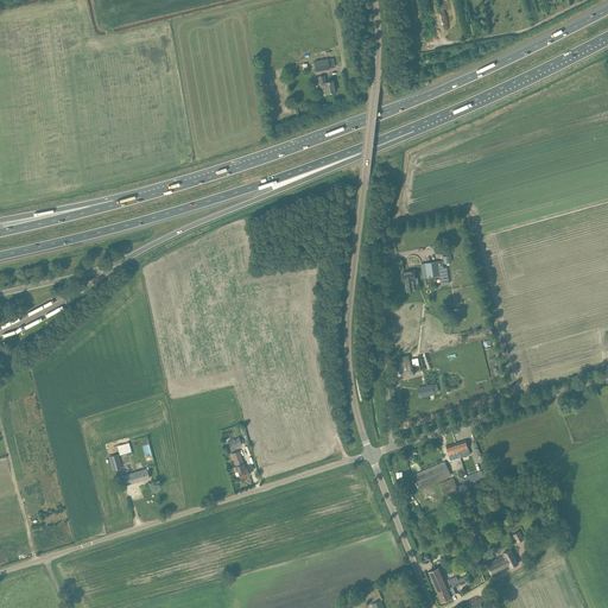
[(316,71),(323,70),(329,69),(328,59),(314,62),(316,71)]
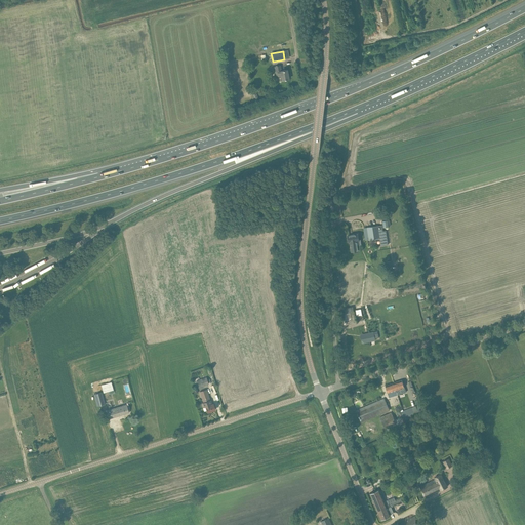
[(277,76),(281,76),(282,80),(289,79),(287,70),(281,71),(280,66),(275,67),(277,76)]
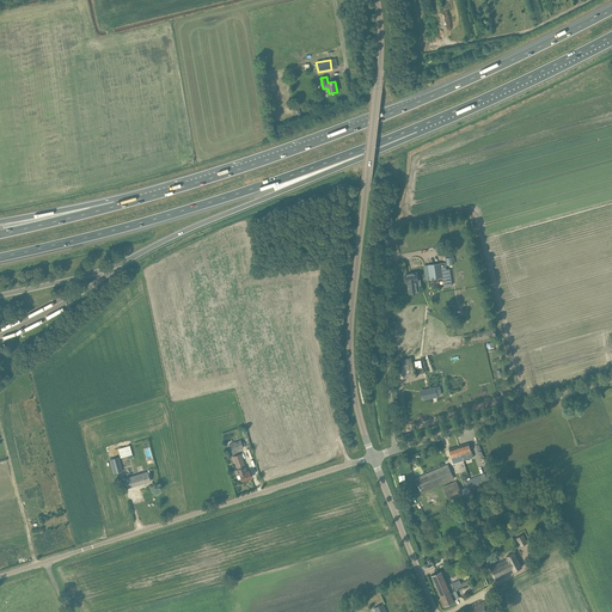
[(445,262),(428,264),(430,280),(442,277),(444,286),(452,285),(450,268),(446,269),(445,262)]
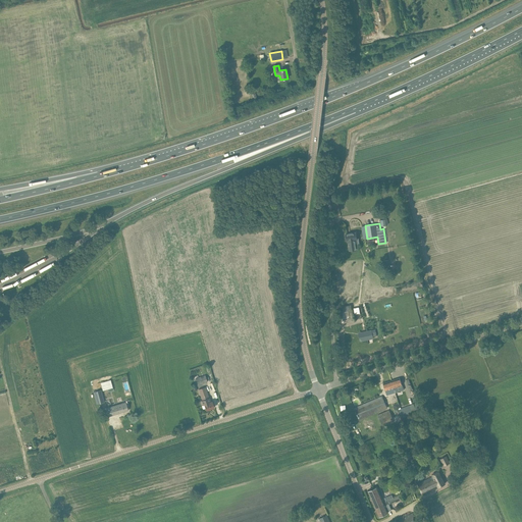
[(350,250),(355,250),(356,249),(355,240),(357,239),(356,232),(346,233),(347,241),(348,240),(350,250)]
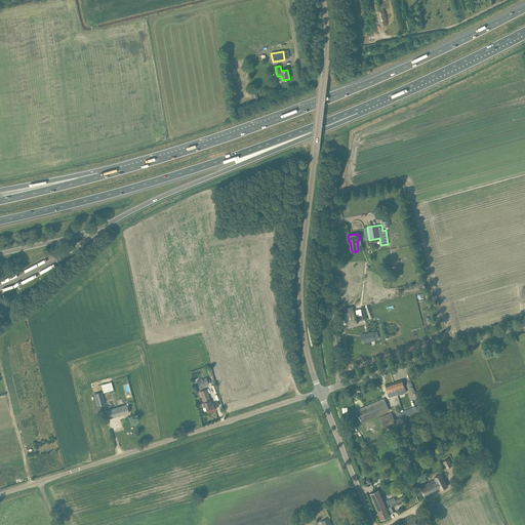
[(36,266),(51,258),(50,256),(35,263),(36,266)]
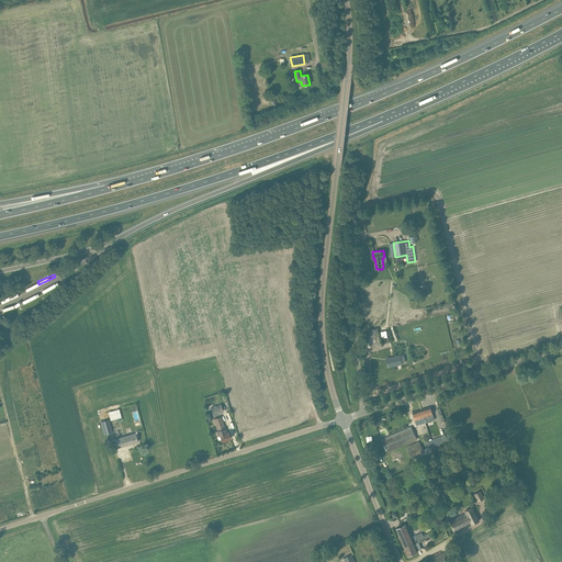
[(29,287),(15,293),(17,295),(30,289),(29,287)]
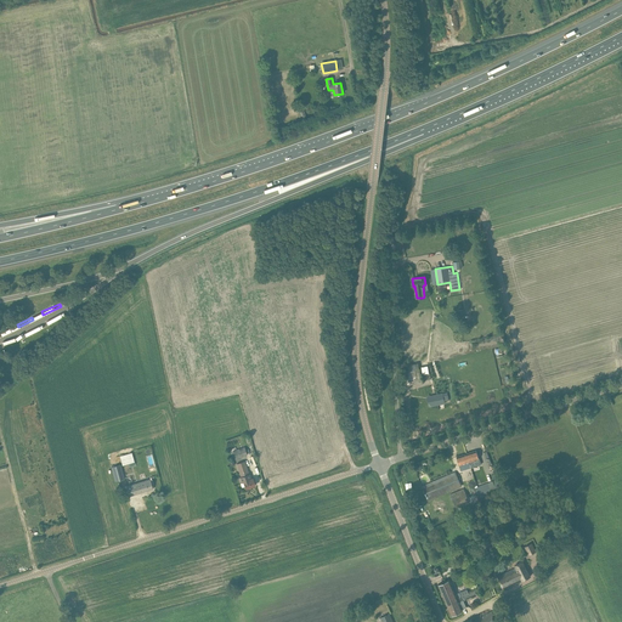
[(402,382),(422,378),(419,369),(418,363),(407,366),(407,371),(401,372),(402,382)]
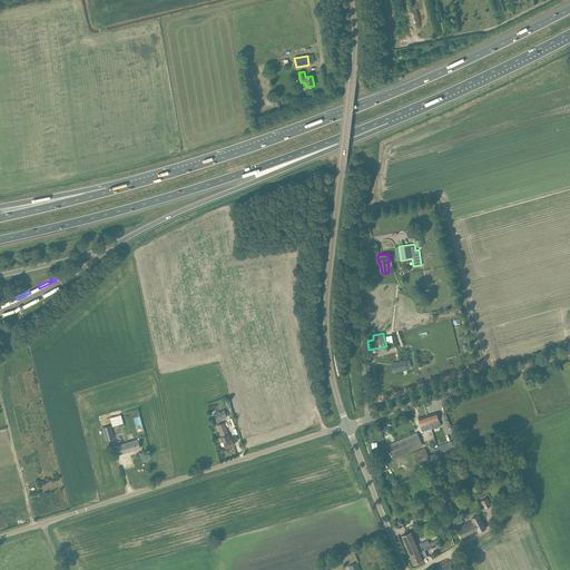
[(408,370),(406,361),(391,363),(393,373),(408,370)]
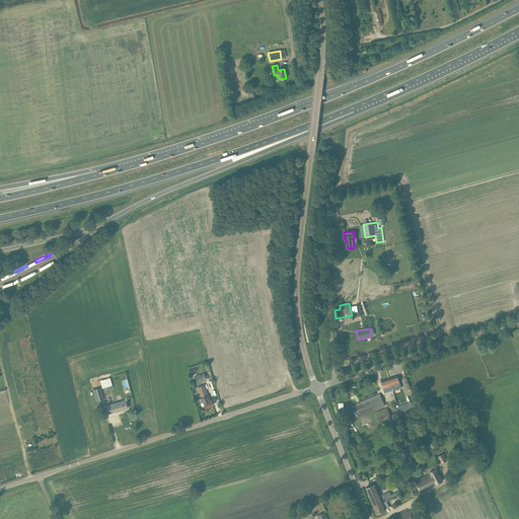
[(196,383),(206,380),(204,373),(194,376),(196,383)]
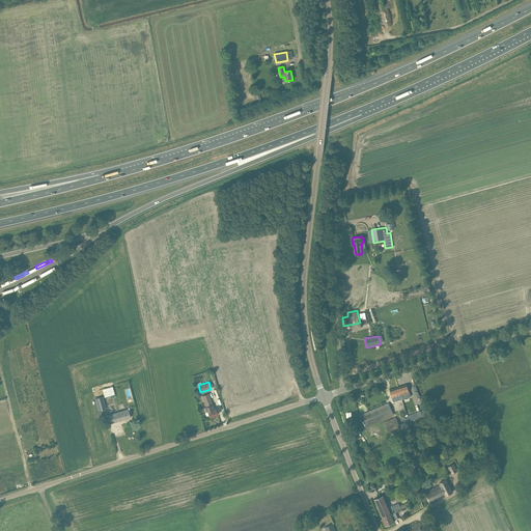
[(407,385),(390,390),(393,401),(402,399),(400,395),(407,393),(408,395),(410,394),(407,385)]
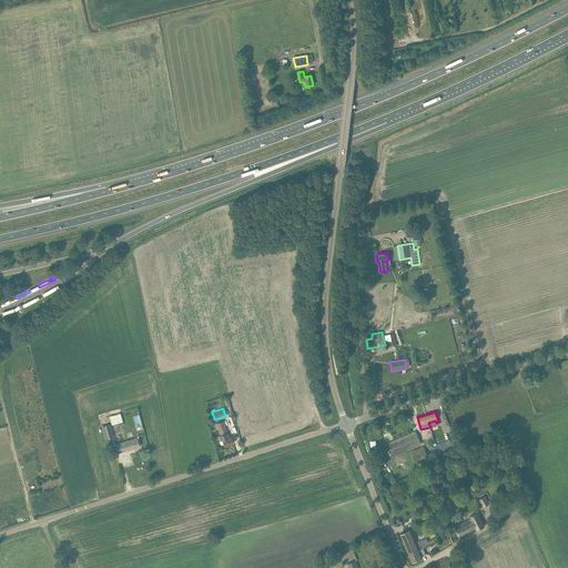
[(112,425),(123,422),(120,414),(110,416),(112,425)]
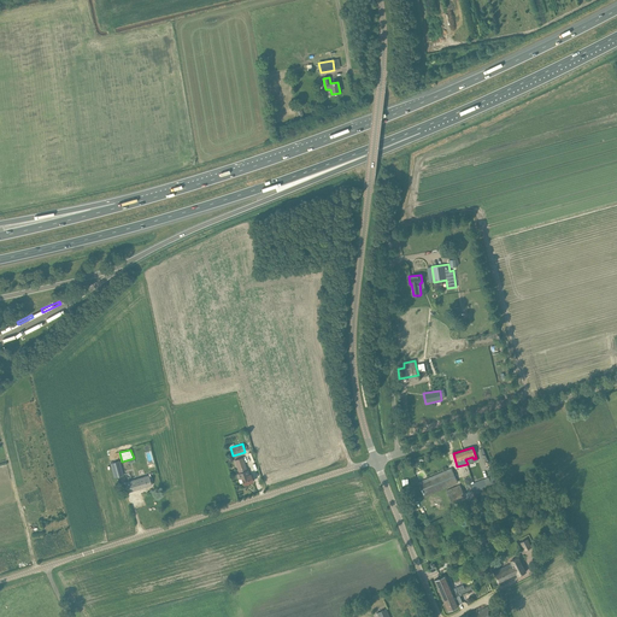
[(134,464),(139,463),(137,458),(122,462),(123,469),(134,465),(134,464)]
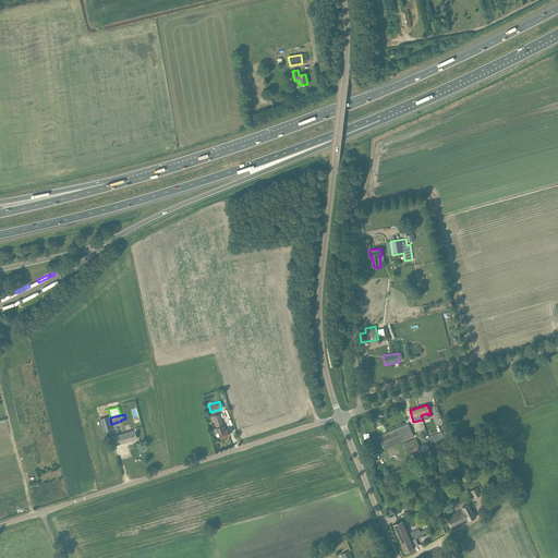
[(215,428),(216,433),(218,432),(220,438),(229,436),(227,429),(226,429),(223,425),(219,414),(213,416),(216,427),(215,428)]
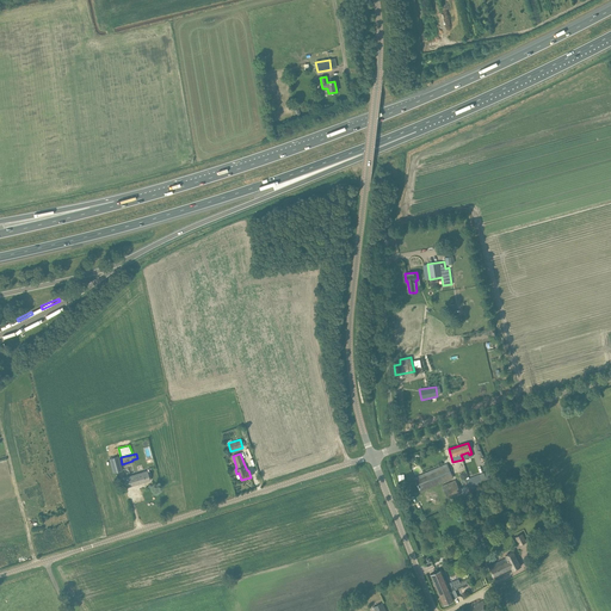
[(118,456),(109,460),(113,473),(122,470),(118,456)]
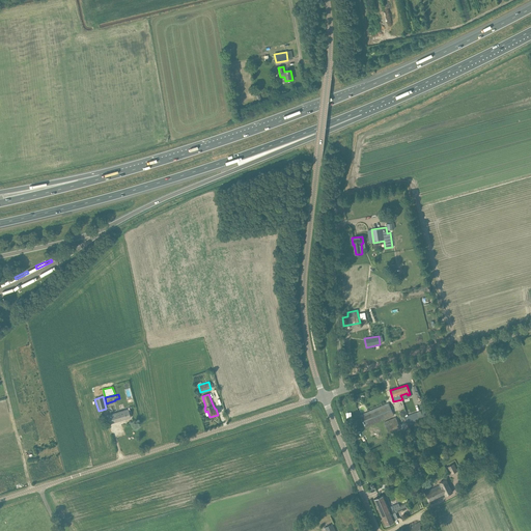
[(389,403),(360,415),(365,427),(394,415),(389,403)]
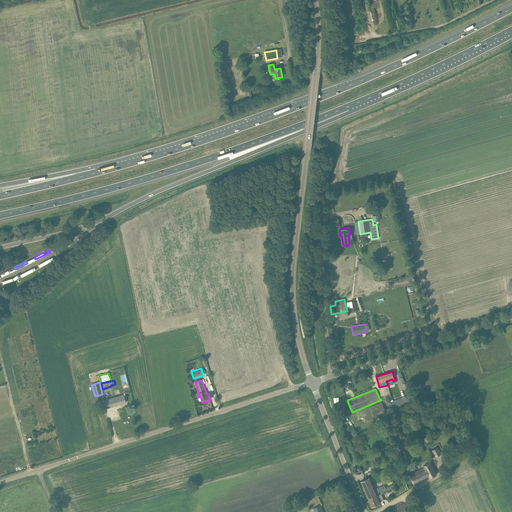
[(103,400),(104,404),(106,408),(126,403),(123,394),(103,400)]
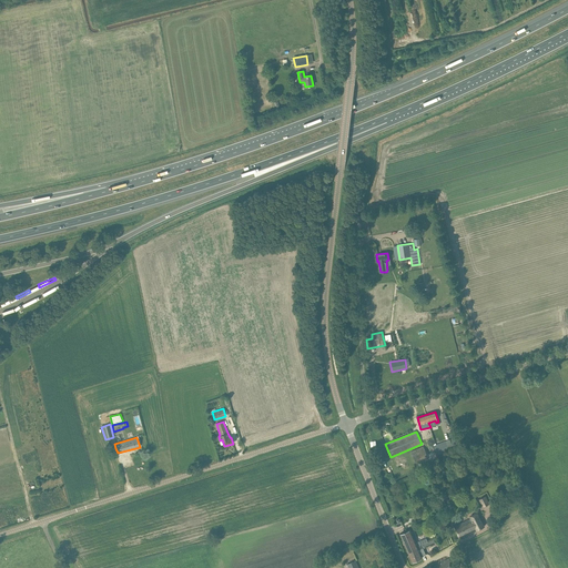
[(437,455),(457,447),(454,438),(434,446),(437,455)]
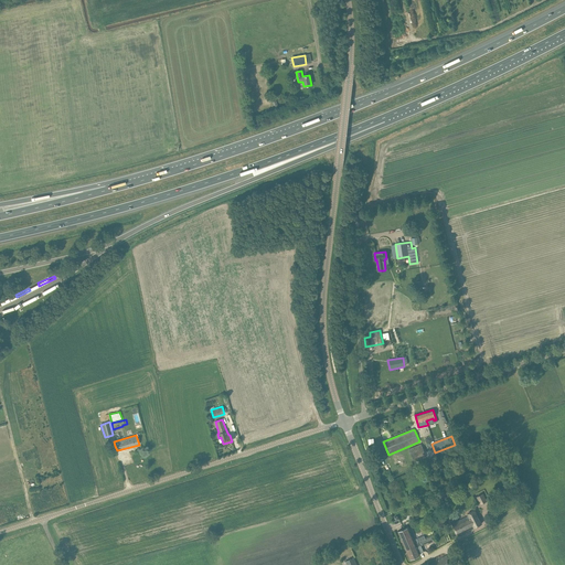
[(408,450),(414,461),(416,465),(419,464),(417,460),(426,457),(422,445),(408,450)]
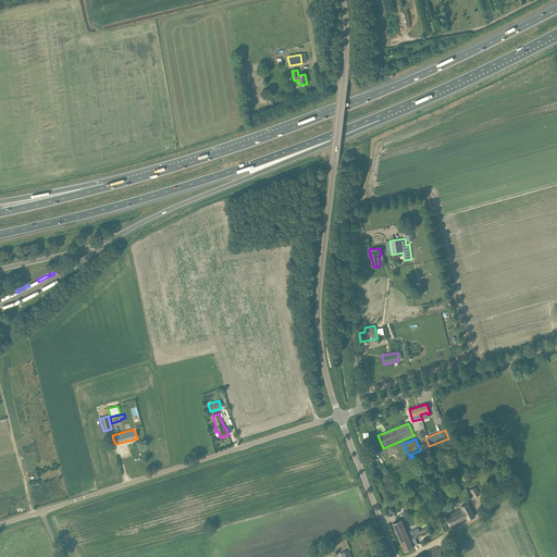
[(473,497),(480,494),(475,487),(470,491),(473,497)]
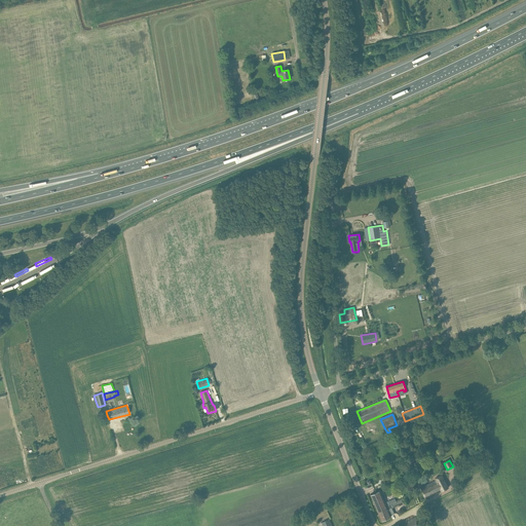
[(448,487),(446,483),(442,475),(436,478),(437,480),(420,488),(426,498),(448,487)]
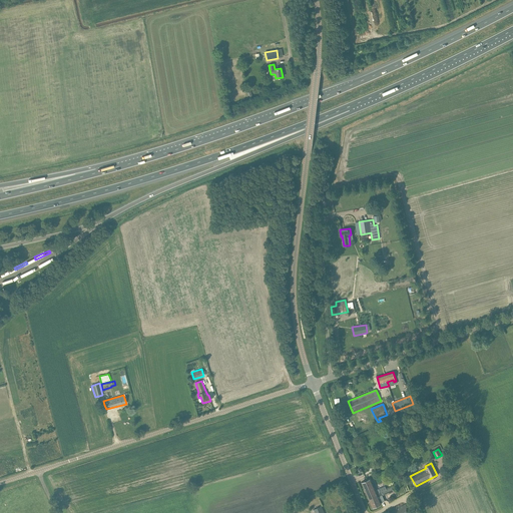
[(370,478),(362,482),(369,499),(378,495),(378,496),(379,497),(382,495),(383,495),(383,494),(382,492),(387,490),(385,486),(378,489),(380,492),(377,494),(370,478)]
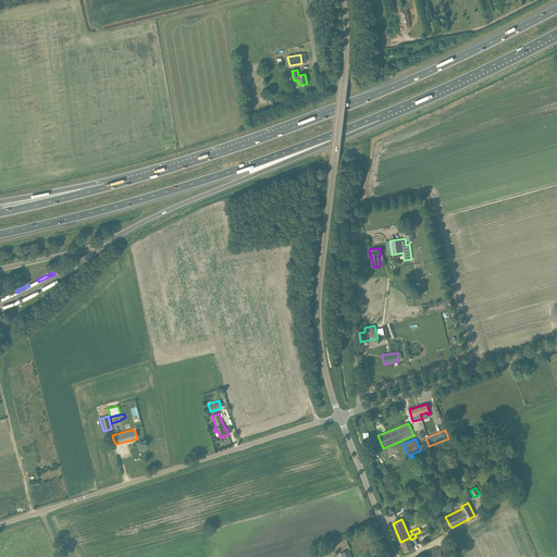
[(410,537),(400,542),(405,551),(415,547),(413,546),(418,544),(415,537),(411,540),(410,539),(410,537)]
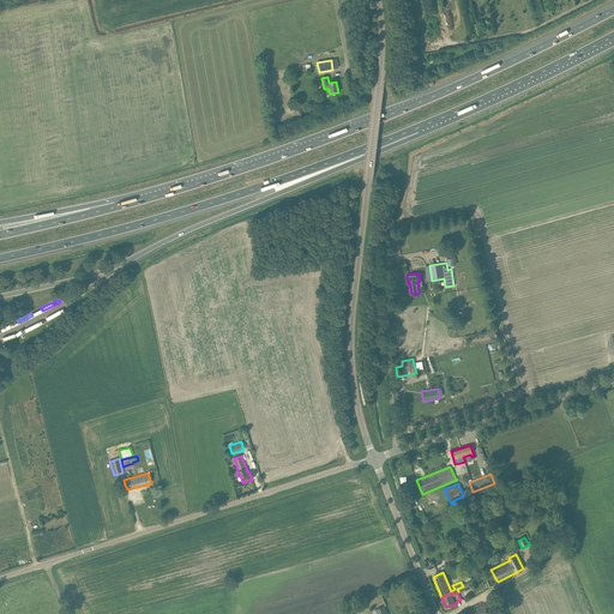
[(491,613),(486,603),(464,613),(491,613)]
